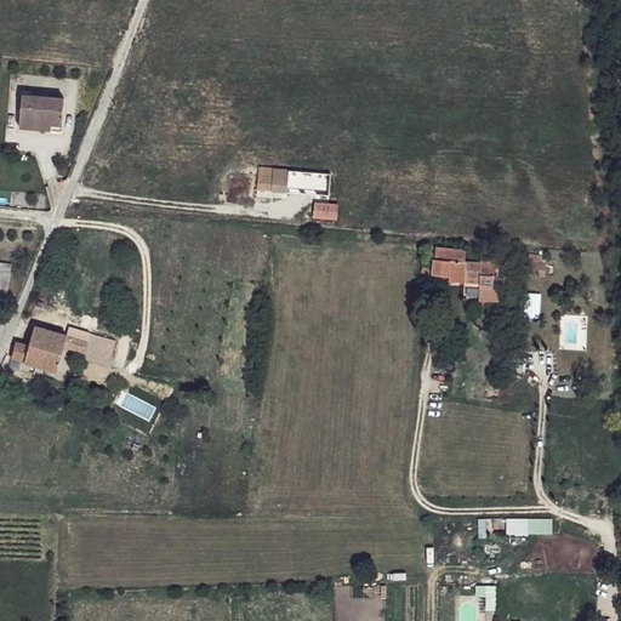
[(66,96),(27,91),(23,117),(64,121),(66,96)]
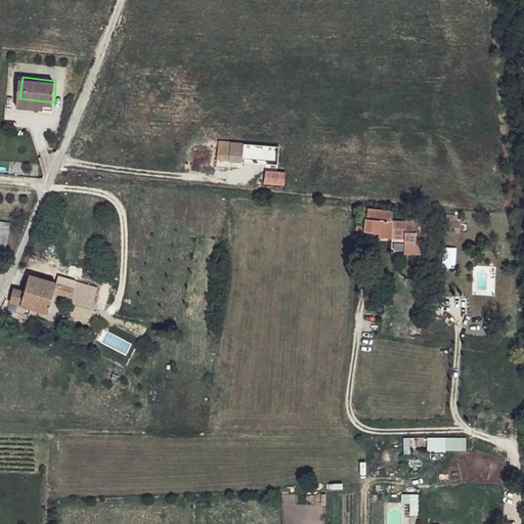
[(54,102),(19,98),(18,105),(54,107),(54,102)]
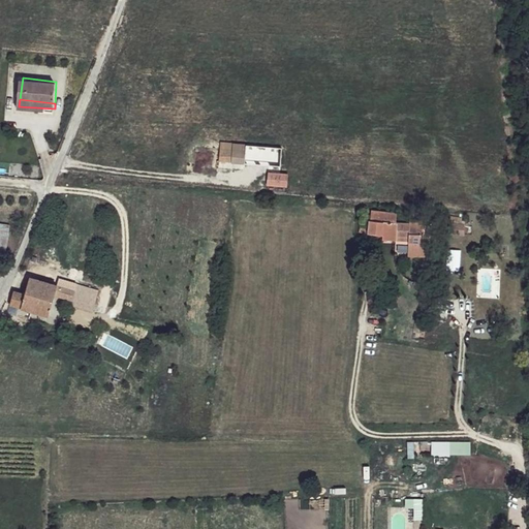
[(249,143),(226,141),(225,151),(232,152),(232,161),(248,162),(249,158),(263,160),(265,147),(249,143)]
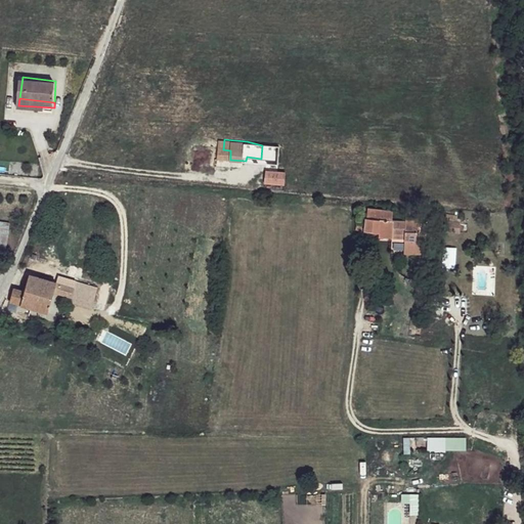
[(286,172),(268,170),(268,177),(275,178),(276,183),(285,186),(286,172)]
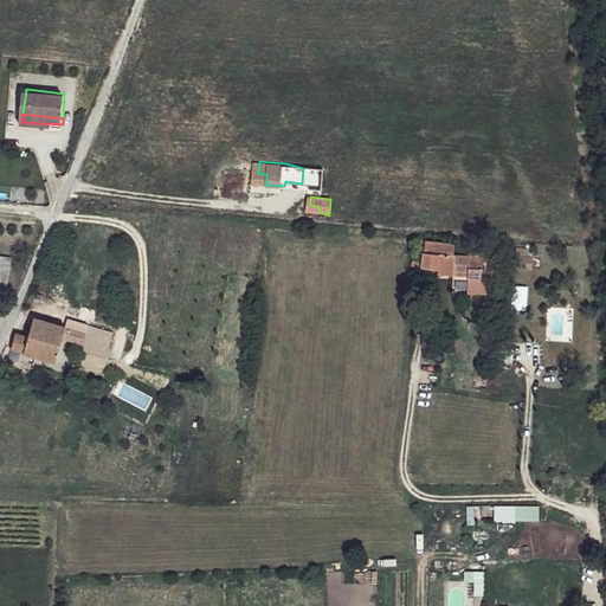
[(456,245),(425,242),(425,253),(439,253),(438,268),(438,274),(453,277),(453,272),(456,255),(456,245)]
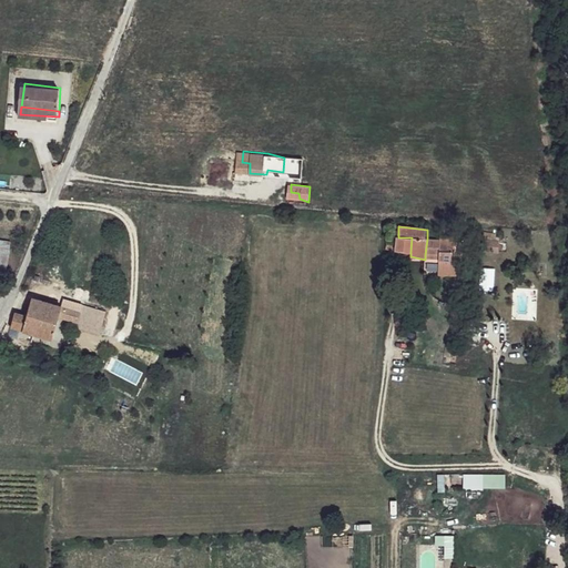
[(398,237),(388,235),(387,250),(397,251),(398,237)]
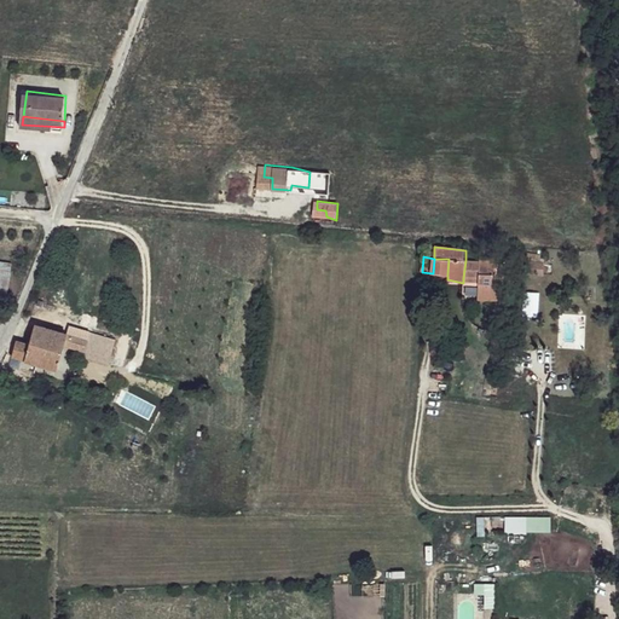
[(481,262),(466,260),(463,278),(479,279),(476,301),(502,304),(502,287),(495,285),(496,259),(482,258),(481,262)]
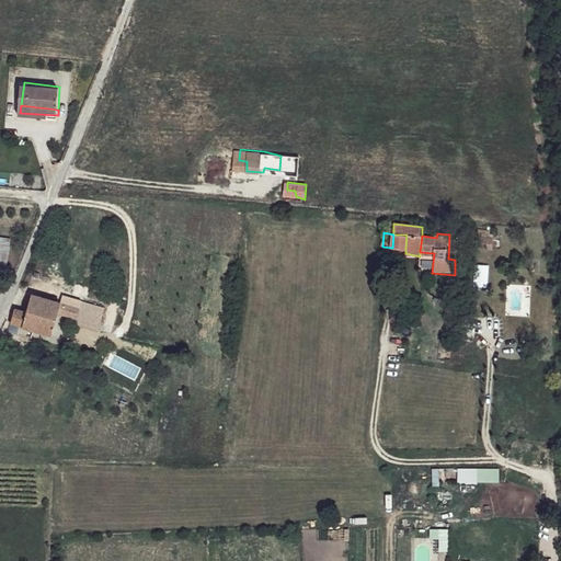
[(407,235),(393,235),(392,248),(405,248),(407,235)]
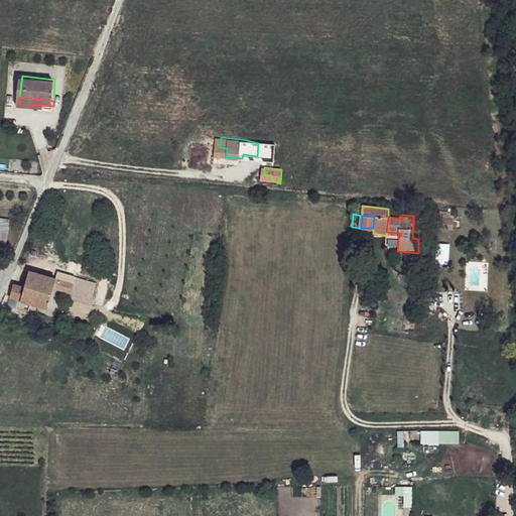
[(11,231),(0,228),(0,250),(7,252),(11,231)]
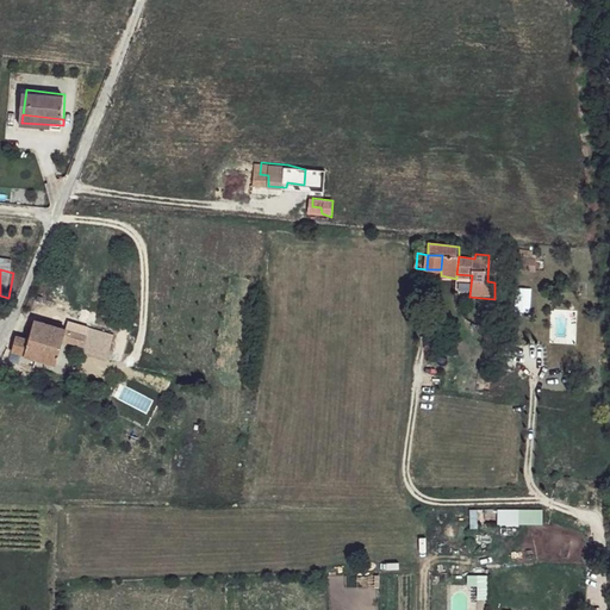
[(30,340),(17,336),(13,350),(56,366),(63,342),(83,348),(87,335),(36,321),(30,340)]
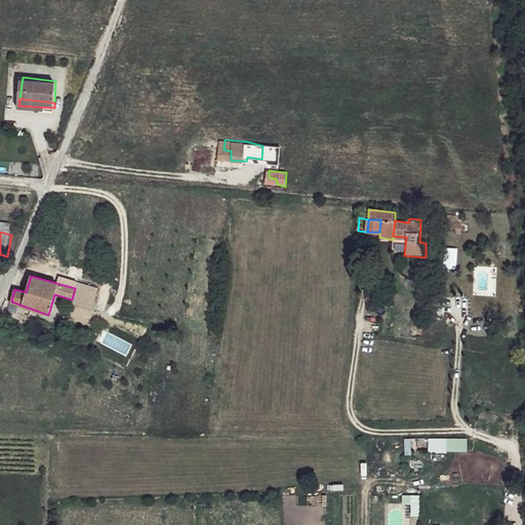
[(99,290),(78,282),(75,288),(72,299),(71,306),(95,314),(99,290)]
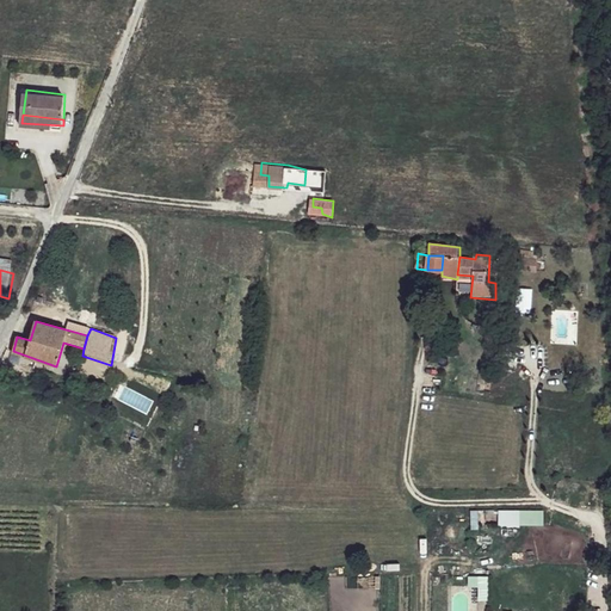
[(498,524),(543,524),(543,508),(498,508),(498,524)]
